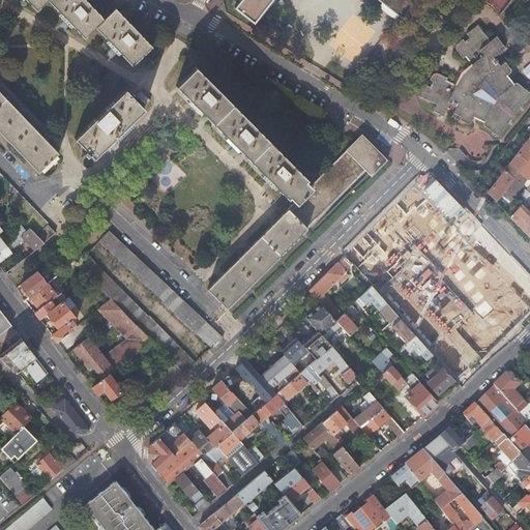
[(25,0),(35,10),(38,8),(47,0),(58,12),(56,15),(68,27),(70,25),(83,38),(94,27),(106,39),(104,41),(116,54),(119,52),(131,65),(151,47),(114,7),(102,19),(85,0),(25,0)]
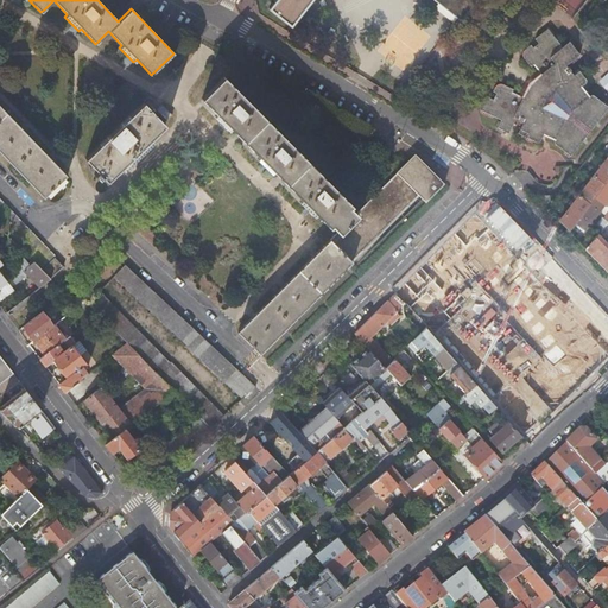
[(309,0),(278,0),(297,16),(309,0)]
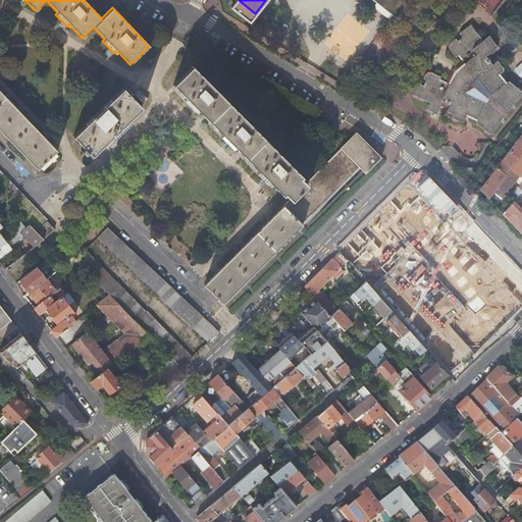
[(516,23),(518,24),(518,23),(521,18),(521,12),(513,6),(508,11),(505,9),(503,12),(516,23)]
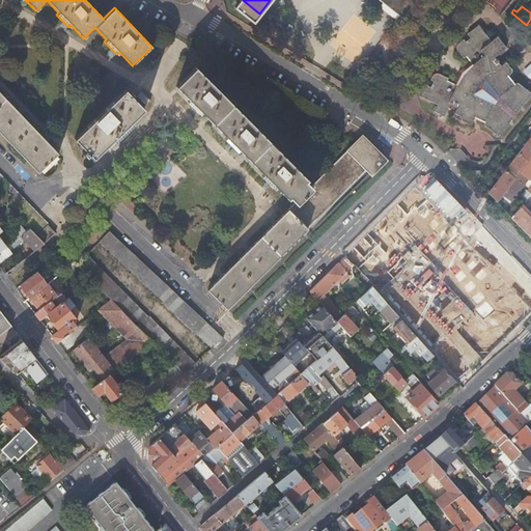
[(452,83),(448,80),(449,78),(444,75),(442,75),(438,74),(437,74),(436,74),(435,75),(434,75),(432,76),(431,77),(431,78),(431,79),(431,80),(431,81),(434,82),(431,87),(426,85),(421,96),(438,105),(438,107),(436,106),(436,107),(435,107),(434,108),(434,109),(434,110),(434,111),(434,112),(434,113),(435,114),(436,115),(437,115),(440,116),(441,114),(446,117),(451,104),(457,107),(453,117),(469,124),(470,124),(471,124),(472,124),(472,123),(473,123),(473,122),(475,117),(485,122),(484,123),(485,124),(486,126),(486,127),(500,137),(530,95),(530,91),(520,83),(519,83),(518,82),(516,83),(515,83),(508,75),(511,73),(512,72),(512,71),(512,70),(511,68),(506,61),(502,65),(495,57),(507,47),(500,38),(502,37),(499,34),(498,33),(497,33),(496,33),(496,34),(490,38),(478,24),(468,33),(471,37),(466,42),(464,38),(458,44),(457,45),(457,46),(457,47),(457,48),(457,50),(458,52),(459,54),(460,55),(463,57),(465,58),(467,56),(469,60),(466,62),(462,66),(464,68),(463,68),(460,72),(458,75),(456,74),(456,75),(452,83)]
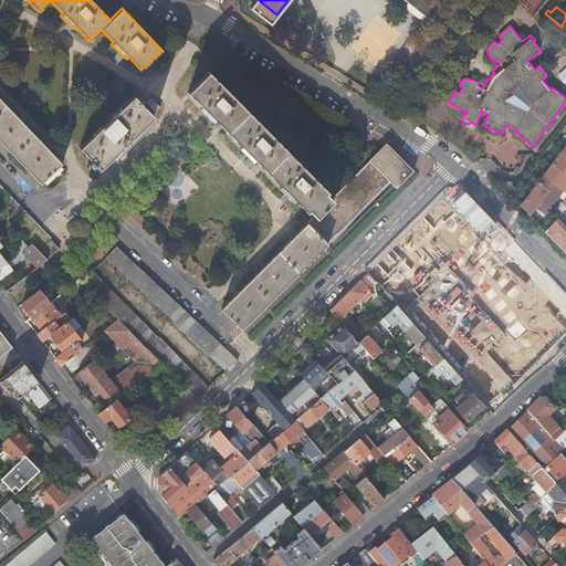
[(314,215),(315,216),(317,217),(334,200),(332,198),(334,197),(333,196),(331,198),(325,191),(327,190),(215,77),(208,71),(187,92),(197,102),(200,105),(199,107),(212,121),(215,118),(240,145),(239,147),(252,160),(253,158),(280,185),(278,186),(291,200),(293,198),(306,211),(308,209),(314,215)]
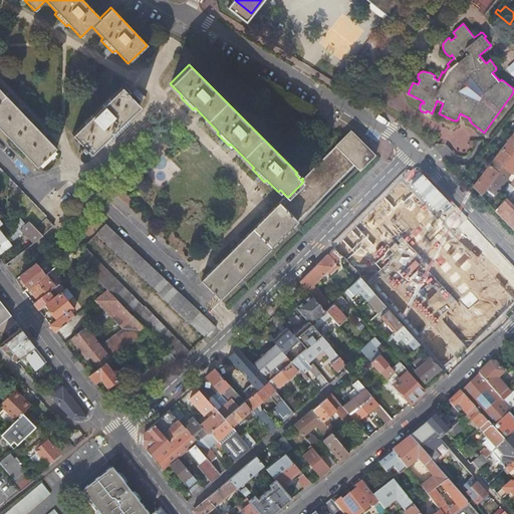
[(76,138),(78,141),(82,145),(80,148),(83,152),(86,149),(90,153),(103,142),(127,117),(140,105),(139,103),(146,96),(136,87),(129,94),(127,92),(125,90),(121,85),(72,134),(76,138)]
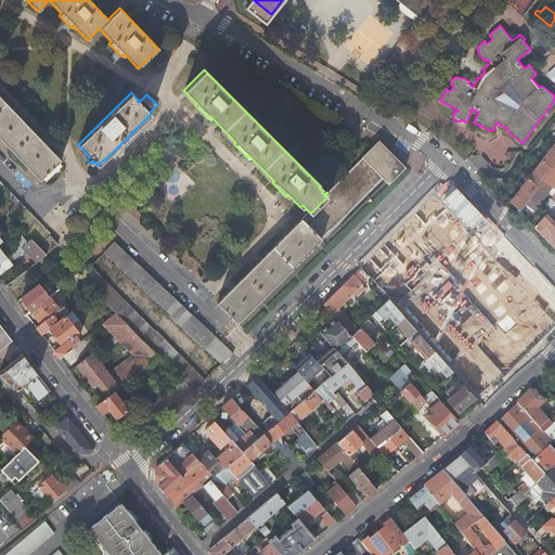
[(16,114),(0,97),(0,139),(40,180),(61,160),(50,149),(44,142),(23,120),(16,114)]
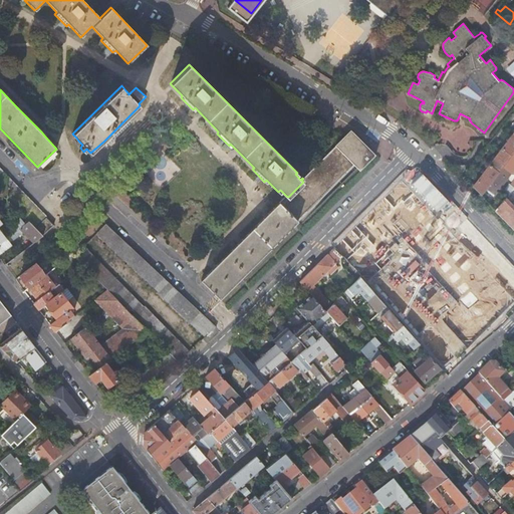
[(130,118),(127,117),(103,142),(104,143),(130,118)]
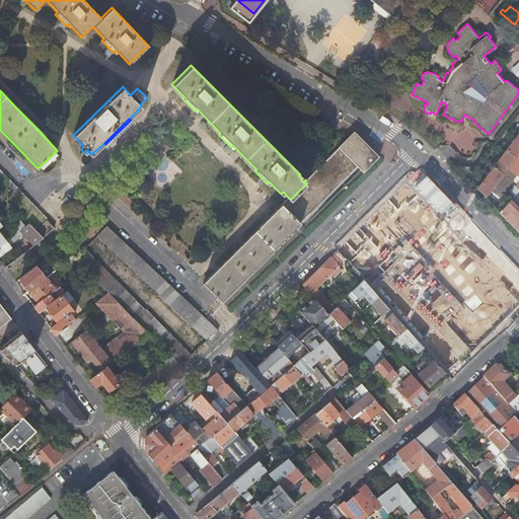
[(222,302),(258,265),(301,223),(326,197),(357,166),(363,172),(380,156),(373,149),(355,130),(350,134),(318,166),(305,179),(306,180),(304,181),(306,183),(291,199),(289,198),(288,197),(271,215),(266,220),(244,240),(239,246),(219,267),(214,272),(203,283),(222,302)]
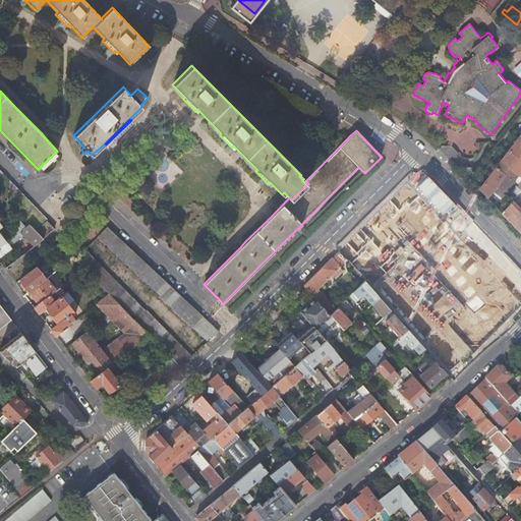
[(520,134),(509,150),(519,157),(520,154),(520,134)]
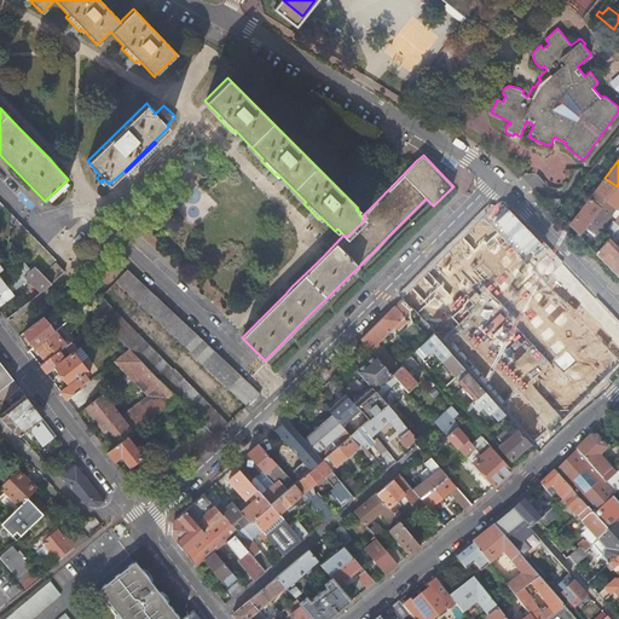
[(601,207),(607,200),(617,186),(605,178),(591,196),(590,195),(588,197),(590,198),(601,207)]
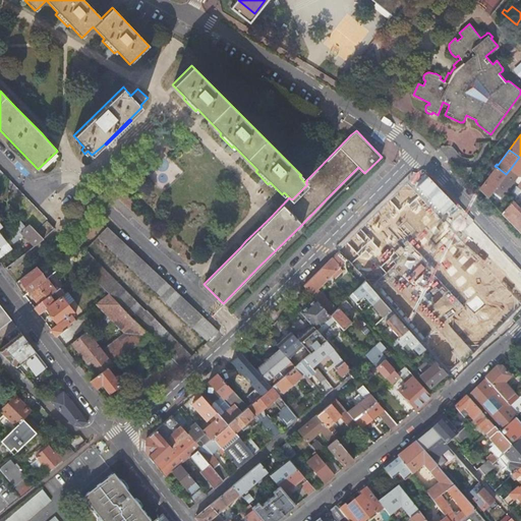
[(511,168),(519,175),(520,173),(520,154),(519,157),(511,168)]
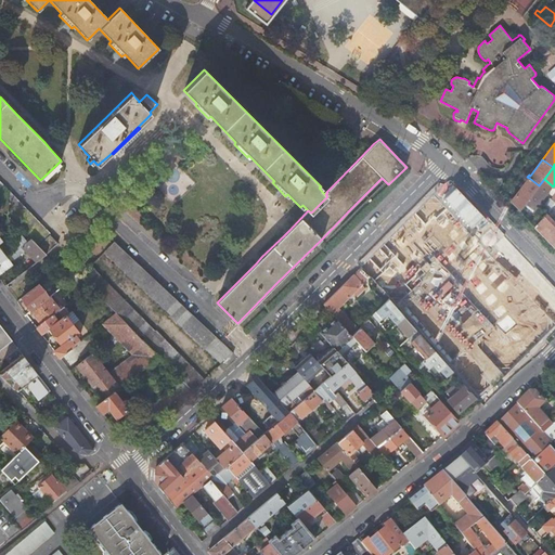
[(511,202),(520,210),(526,203),(539,185),(529,178),(511,202)]
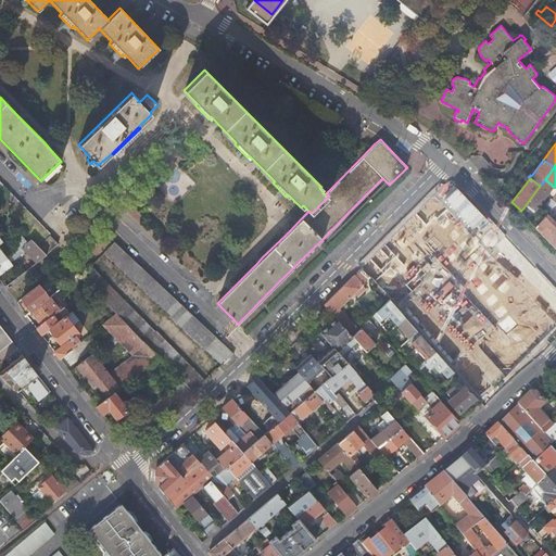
[(536,211),(554,187),(545,179),(540,186),(527,203),(536,211)]
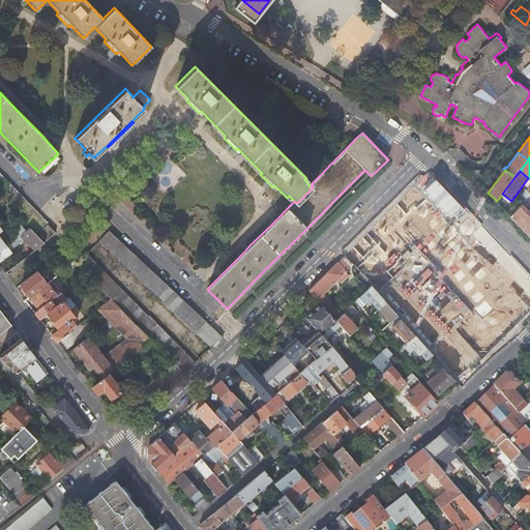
[(29,228),(43,242),(54,233),(47,226),(48,225),(47,224),(46,225),(0,176),(0,197),(8,206),(29,228)]
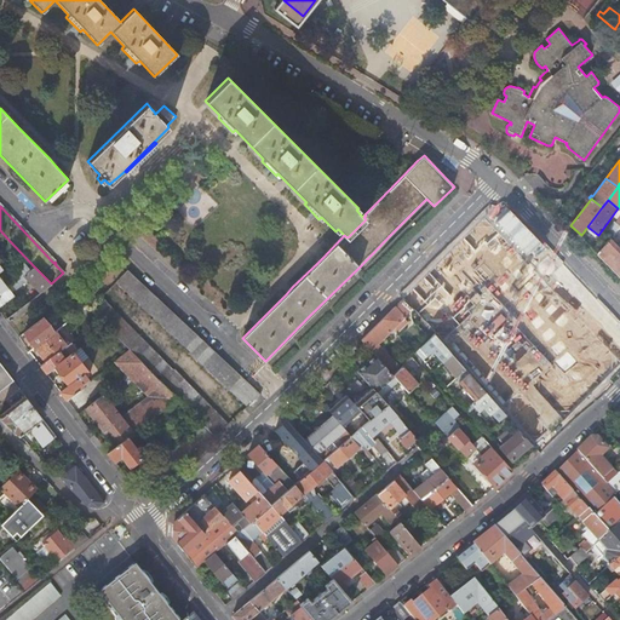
[(608,231),(613,235),(619,225),(619,219),(618,223),(615,222),(608,231)]
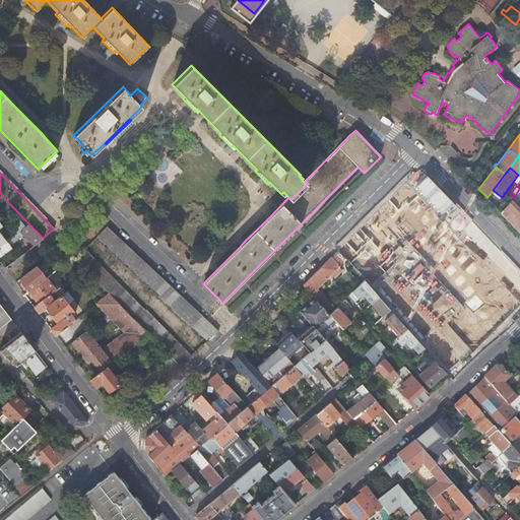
[(421,197),(349,263),(367,281),(439,215),(421,197)]
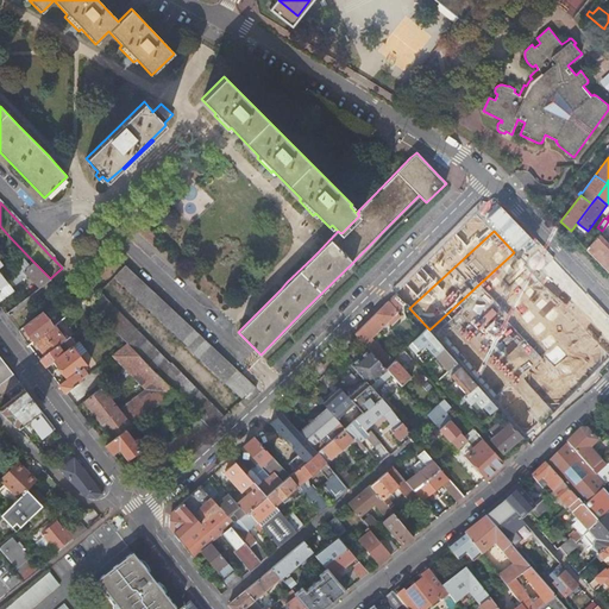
[(608,243),(600,234),(588,249),(608,270),(608,243)]
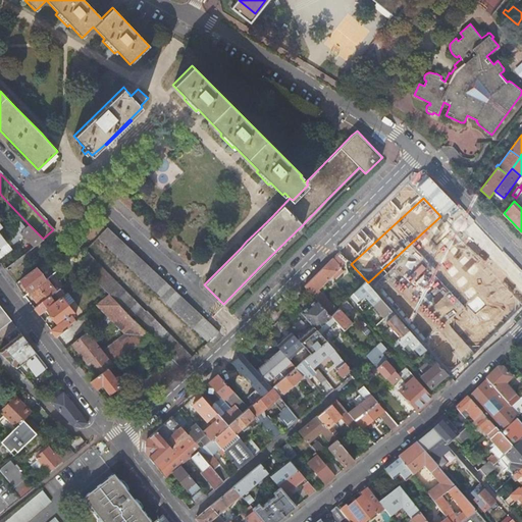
[(85,250),(87,249),(85,246),(100,231),(88,218),(73,232),(60,246),(61,247),(73,258),(75,260),(85,250)]
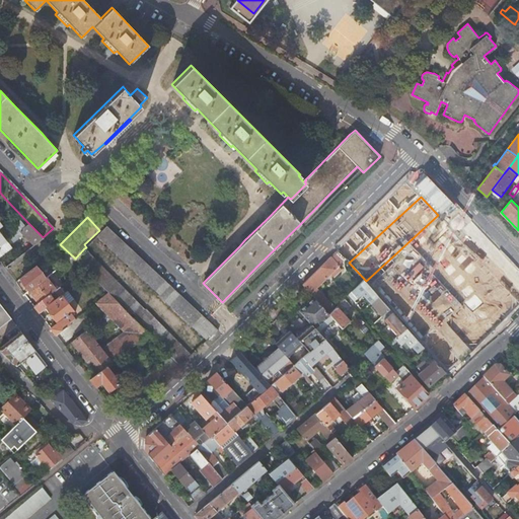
[(23,234),(33,244),(43,237),(28,223),(20,231),(11,238),(12,240),(15,238),(16,240),(23,234)]
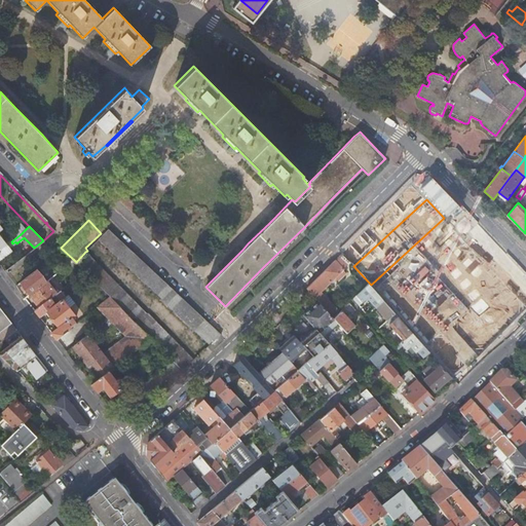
[(222,334),(215,327),(210,323),(108,229),(98,239),(162,299),(162,300),(210,344),(222,334)]
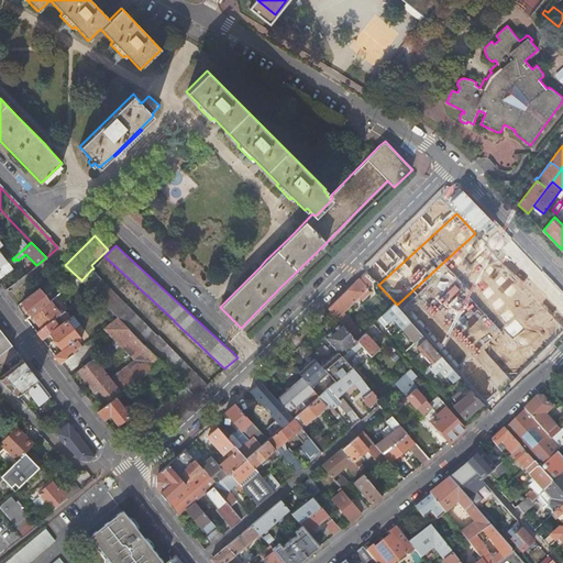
[(12,258),(11,257),(7,261),(0,265),(0,266),(7,275),(18,266),(13,261),(12,258)]
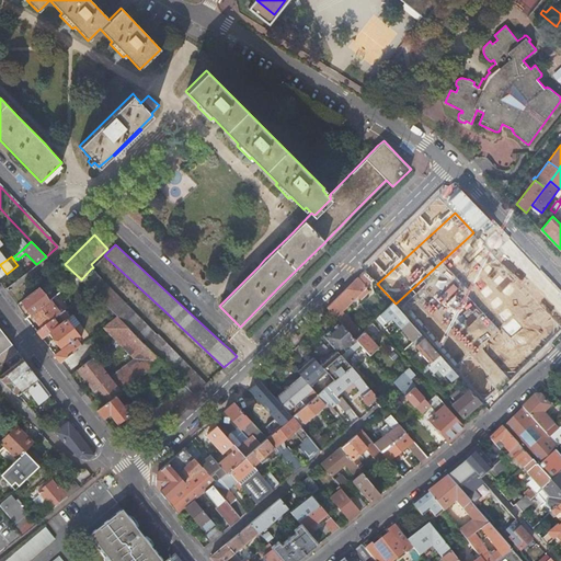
[(451,340),(517,277),(497,258),(432,320),(451,340)]
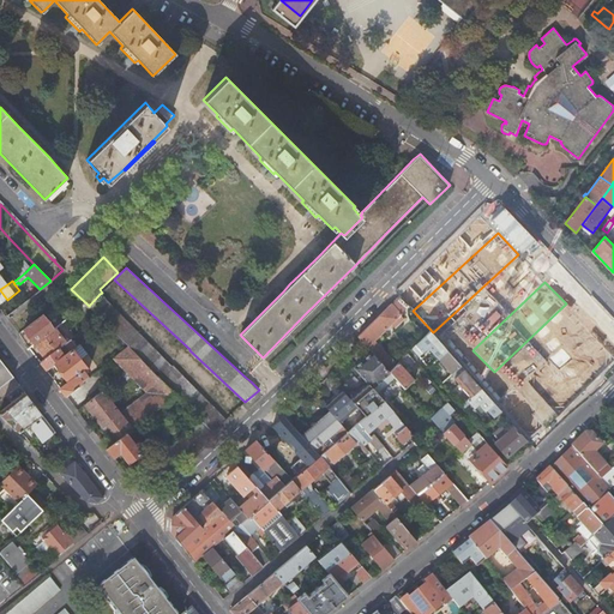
[(172,366),(100,294),(89,306),(90,307),(98,317),(128,347),(176,395),(200,417),(214,431),(226,419),(173,366),(172,366)]
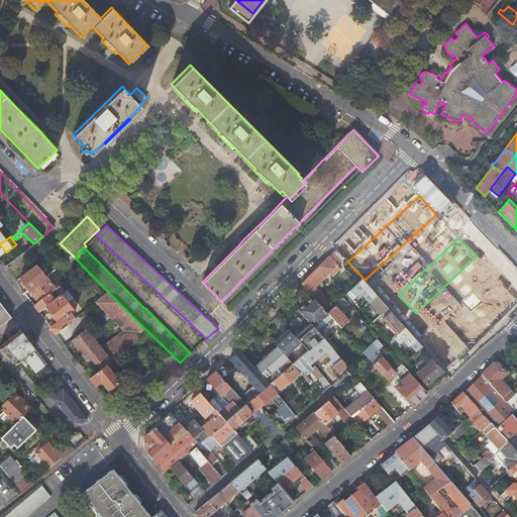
[(314,296),(328,312),(334,306),(315,287),(338,264),(329,254),(302,283),(307,289),(314,296)]
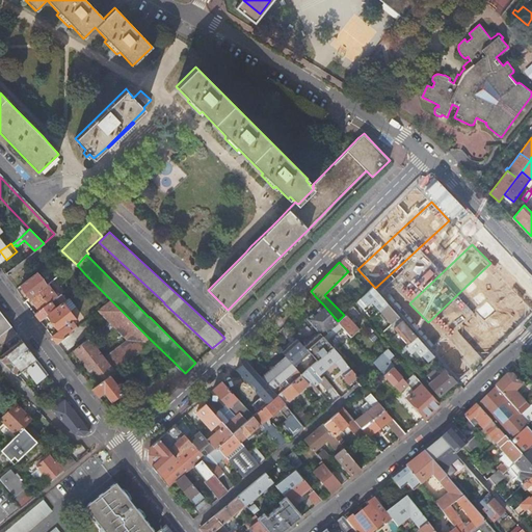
[(47,285),(36,271),(20,286),(27,295),(26,296),(28,298),(29,297),(47,285)]
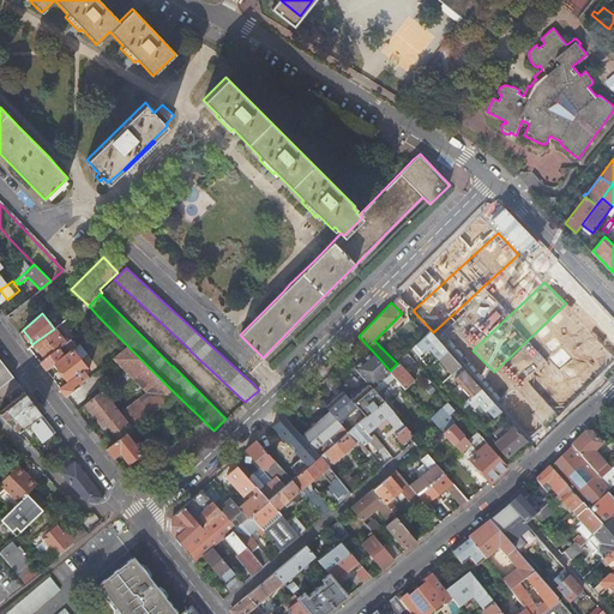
[(64,333),(58,325),(54,329),(34,343),(46,357),(66,342),(61,336),(64,333)]
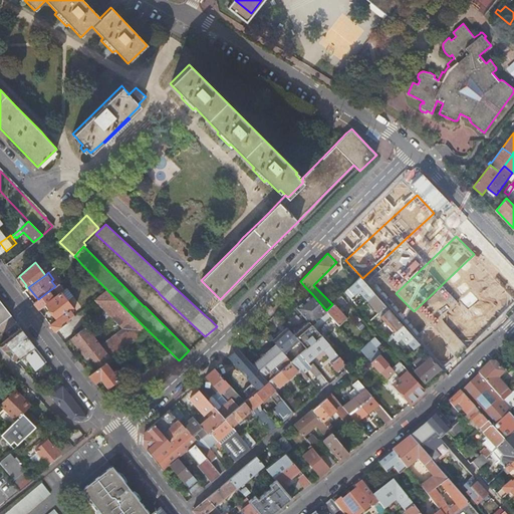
[(360,276),(344,291),(349,296),(357,288),(365,297),(356,305),(359,307),(367,300),(375,292),(360,276)]
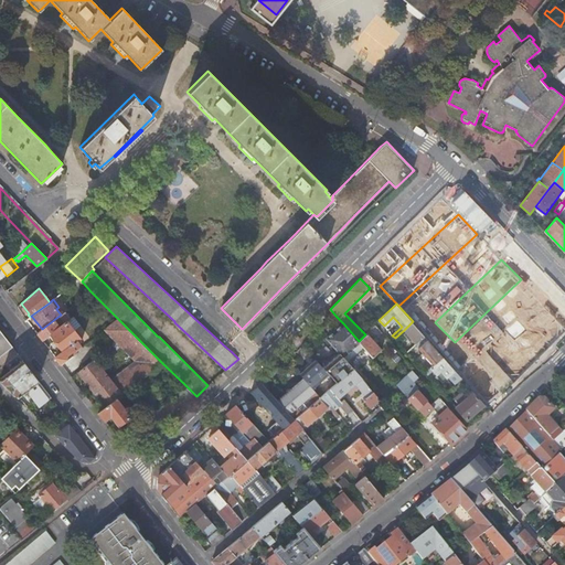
[(545,306),(479,368),(498,388),(564,327),(545,306)]
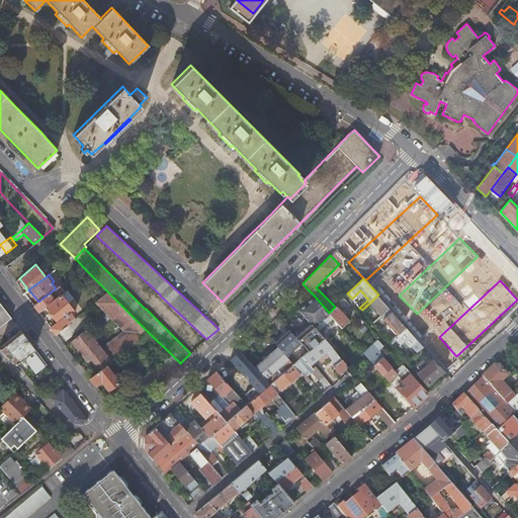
[(38,301),(33,306),(38,312),(45,308),(57,322),(51,327),(56,333),(75,318),(70,312),(73,310),(68,304),(61,294),(65,291),(60,285),(56,288),(38,301)]
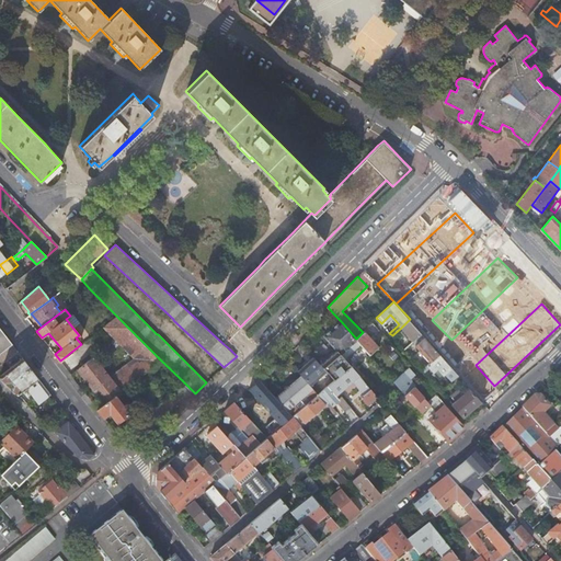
[(66,319),(73,329),(80,323),(72,313),(70,316),(66,319)]
